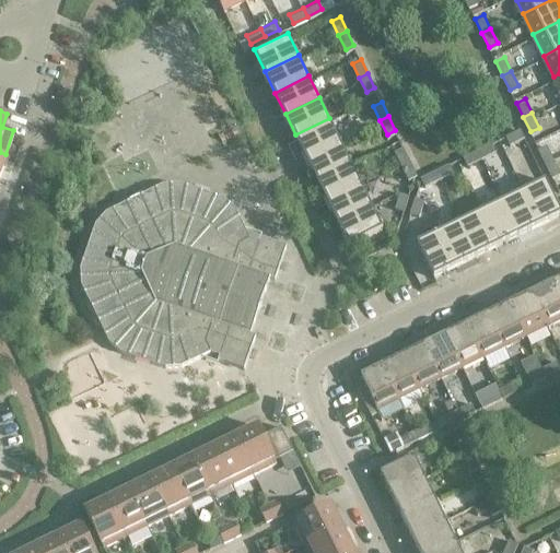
[(340,140),(329,118),(295,134),(306,156),(340,140)]
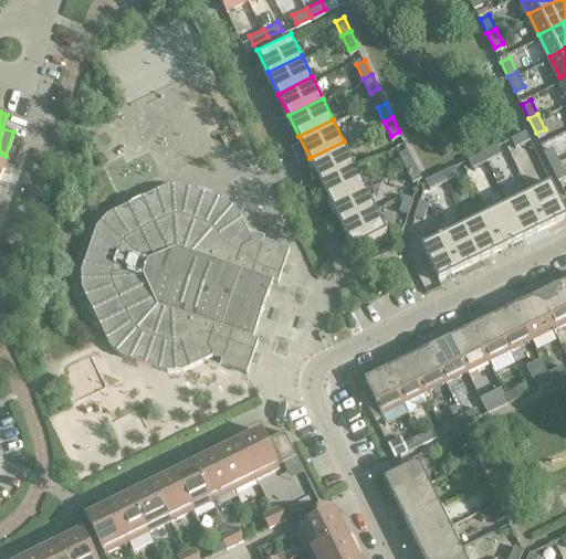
[(530,136),(525,127),(511,134),(515,143),(530,136)]
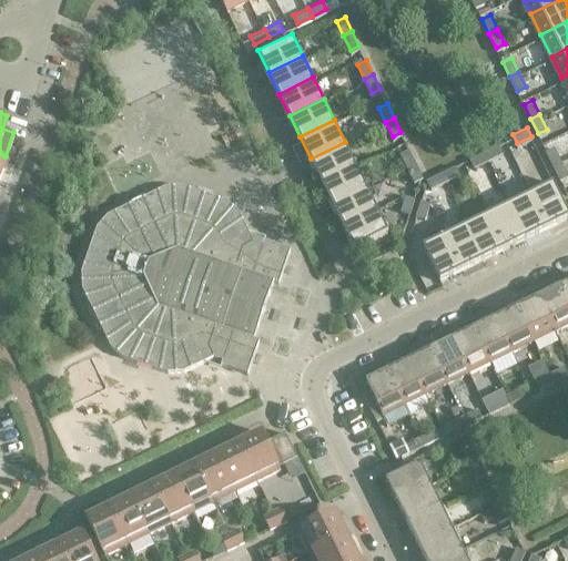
[(355,163),(345,142),(311,159),(321,180),(355,163)]
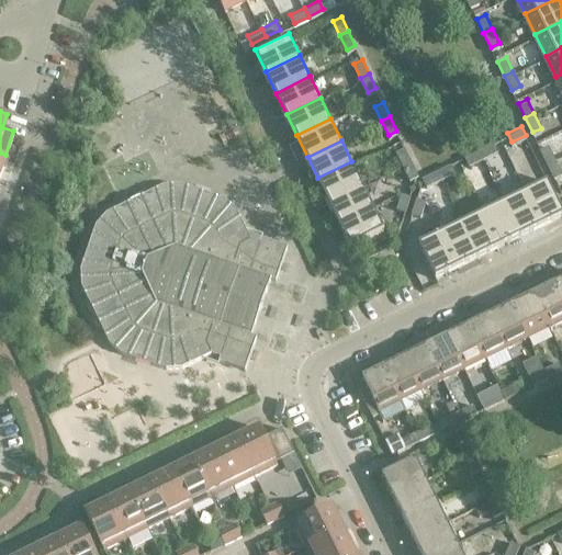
[(497,148),(493,140),(479,147),(483,156),(497,148)]
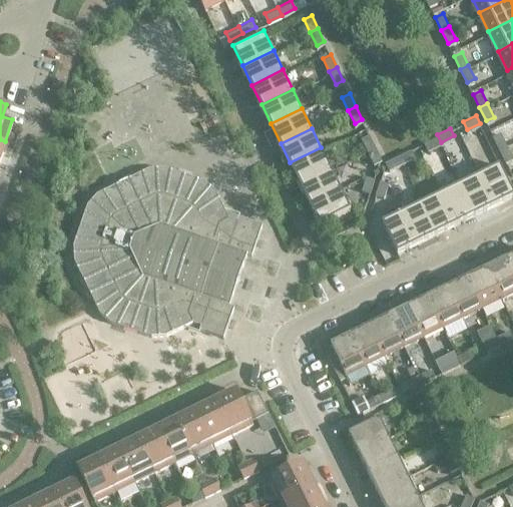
[(500,129),(492,133),(498,146),(506,142),(500,129)]
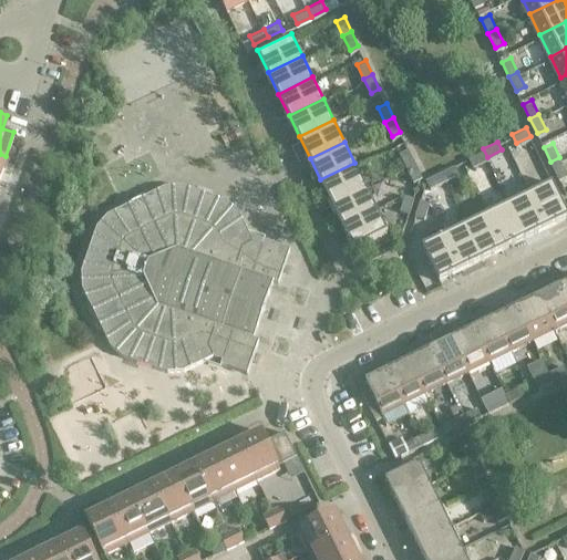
[(414,161),(408,145),(399,149),(405,164),(414,161)]
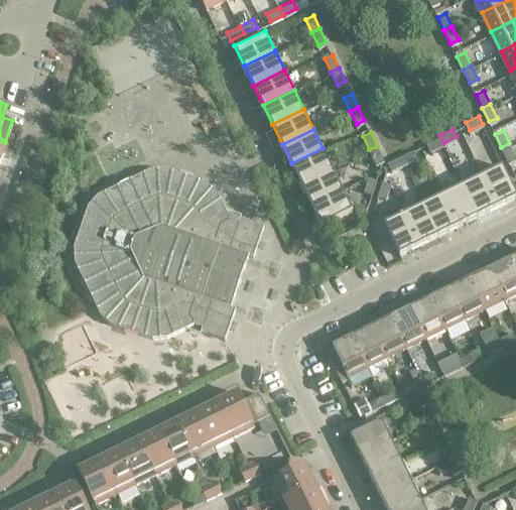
[(443,143),(439,135),(426,141),(430,149),(443,143)]
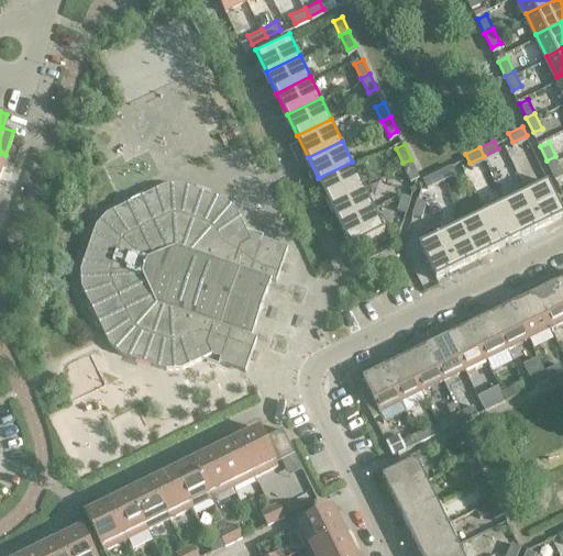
[(562,171),(555,156),(547,160),(554,175),(562,171)]
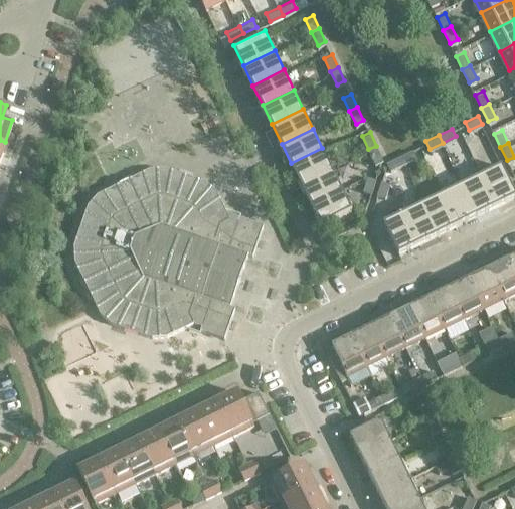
[(382,159),(376,146),(368,149),(375,163),(382,159)]
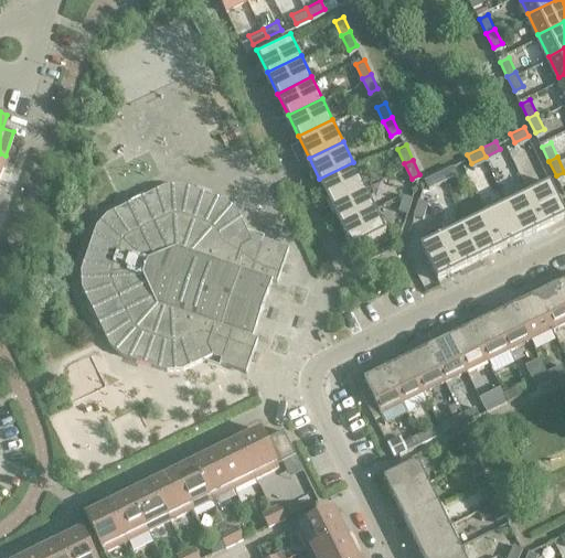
[(364,183),(353,162),(319,179),(330,201),(364,183)]
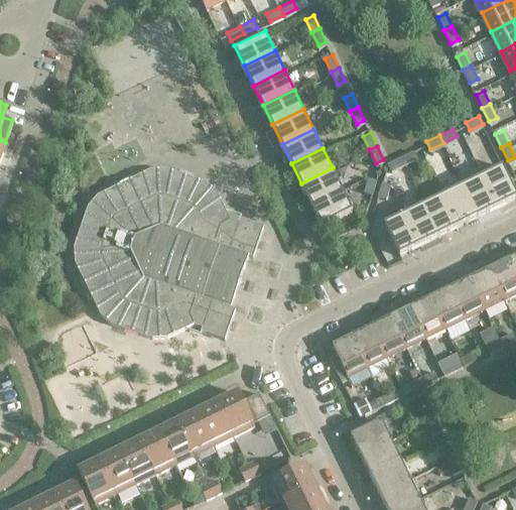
[(417,156),(413,148),(400,154),(404,162),(417,156)]
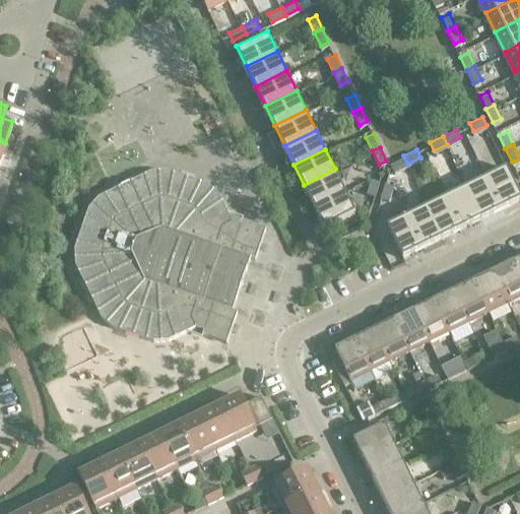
[(407,164),(403,155),(390,162),(394,170),(407,164)]
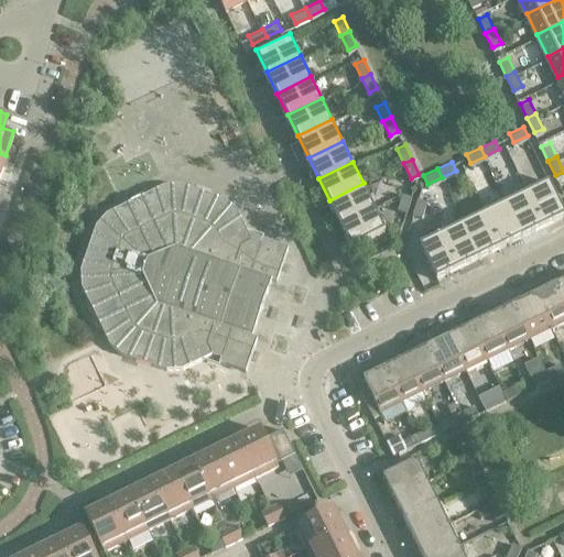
[(563,211),(563,208),(549,177),(527,187),(543,221),(563,211)]
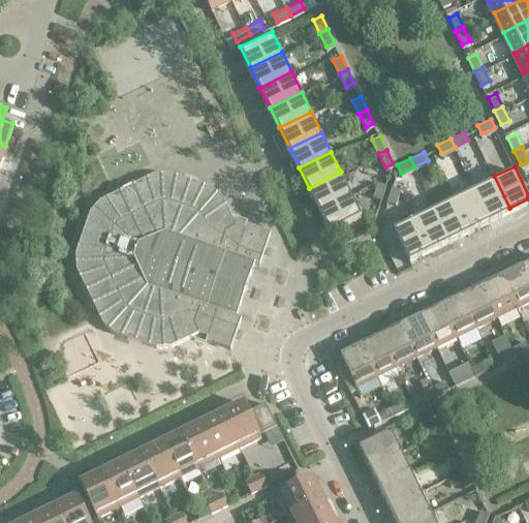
[(76,266),(102,319),(114,329),(156,343),(170,342),(198,329),(194,319),(210,325),(206,336),(229,344),(241,313),(236,311),(254,258),(259,260),(270,228),(245,220),(242,232),(226,226),(236,221),(221,194),(210,184),(168,170),(153,171),(99,197),(89,209),(75,250),(76,266)]
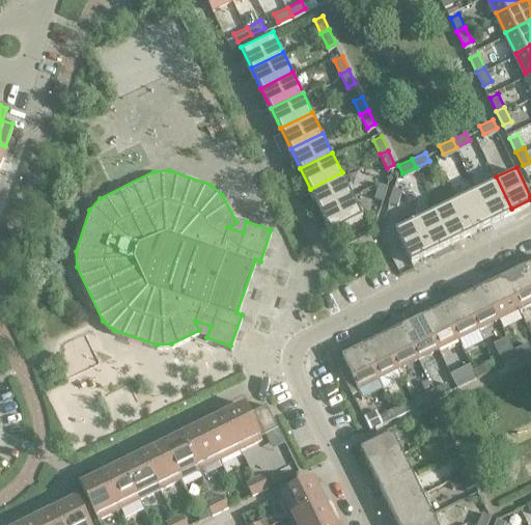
[(352,193),(342,172),(310,189),(319,209),(352,193)]
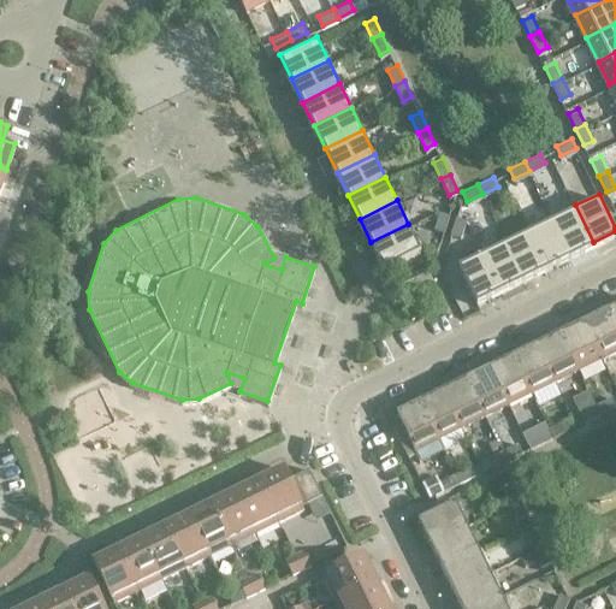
[(593,242),(575,205),(551,217),(570,254),(593,242)]
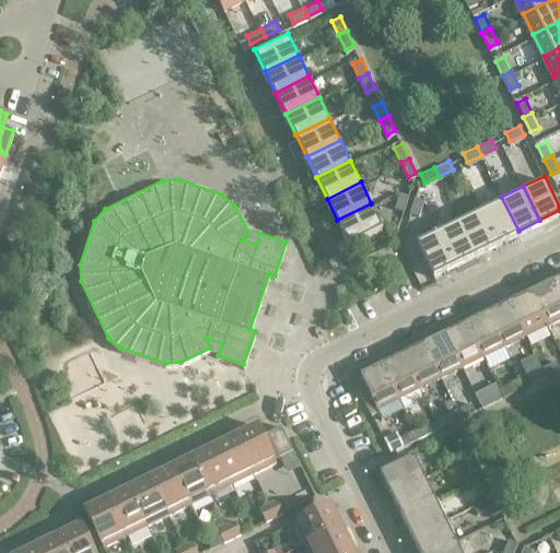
[(394,204),(404,208),(408,192),(399,189),(394,204)]
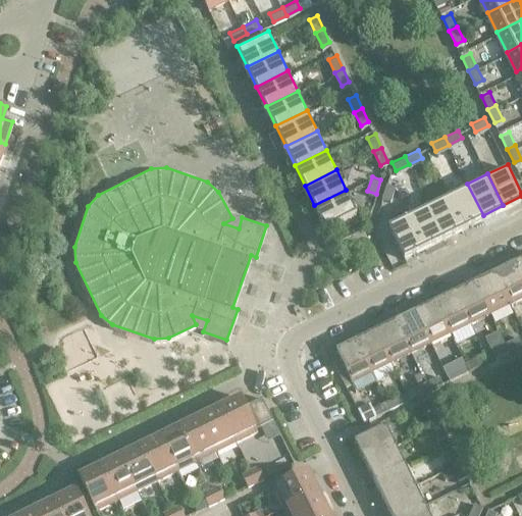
[(395,184),(386,182),(381,196),(390,199),(395,184)]
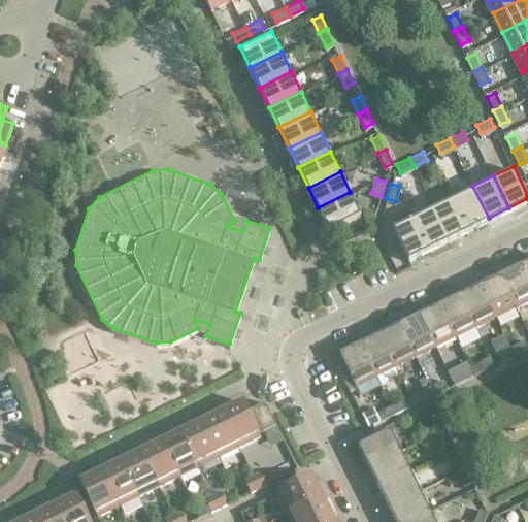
[(489,218),(472,186),(453,195),(468,227),(489,218)]
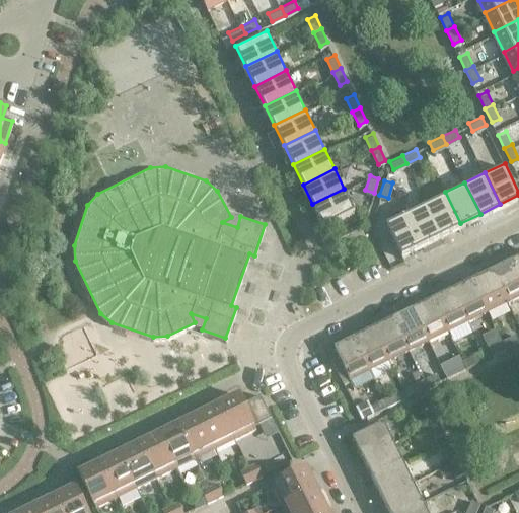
[(354,209),(344,189),(312,204),(322,224),(354,209)]
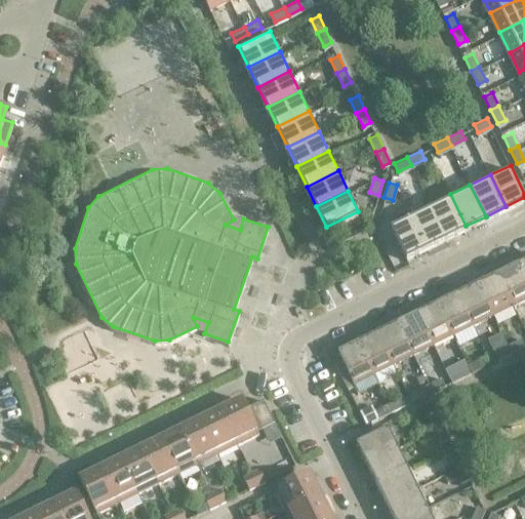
[(466,226),(450,194),(431,204),(446,236),(466,226)]
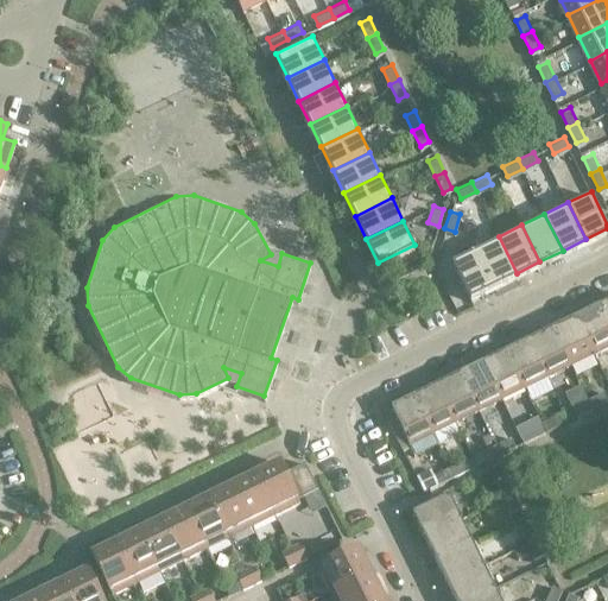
[(517,273),(499,236),(475,248),(494,284),(517,273)]
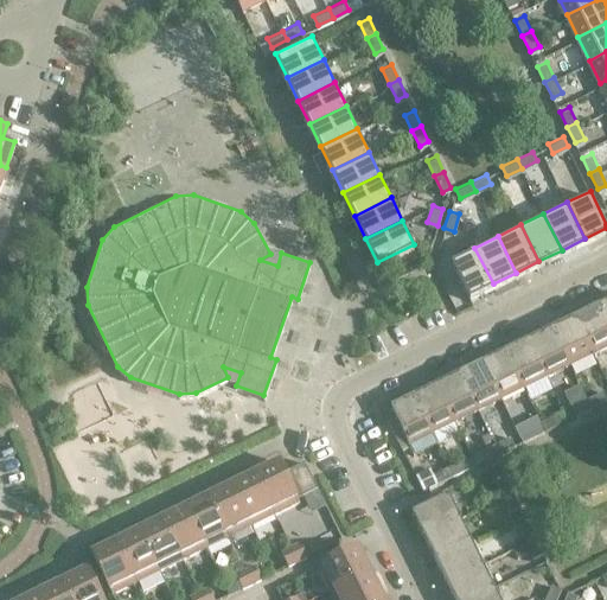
[(493,283),(474,248),(451,259),(470,295),(493,283)]
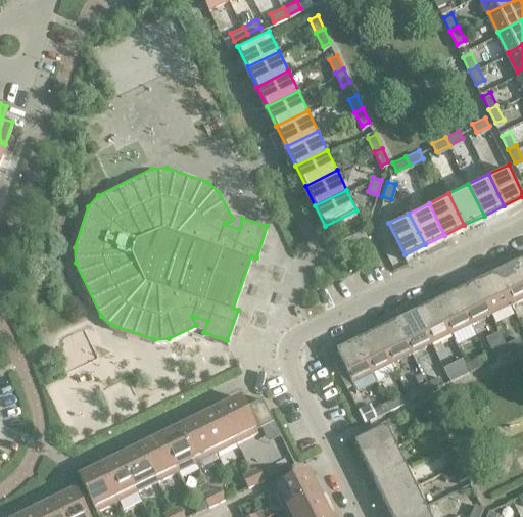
[(522,294),(522,276),(515,260),(494,270),(511,301),(522,294)]
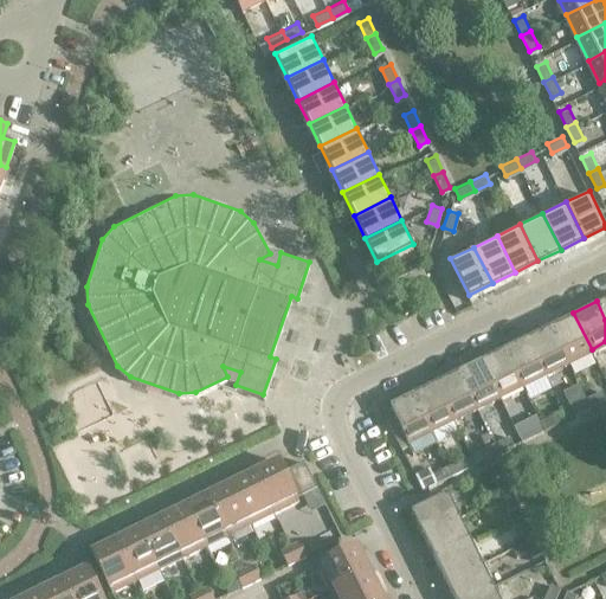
[(592,349),(573,313),(550,323),(568,360),(592,349)]
